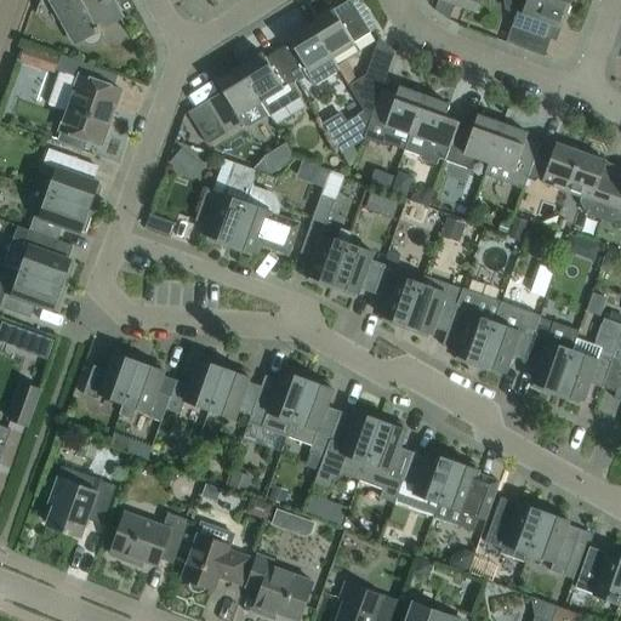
[(51,0),(75,43),(81,40),(85,43),(89,45),(93,44),(97,43),(101,38),(101,34),(100,29),(119,18),(132,41),(109,0),(51,0)]
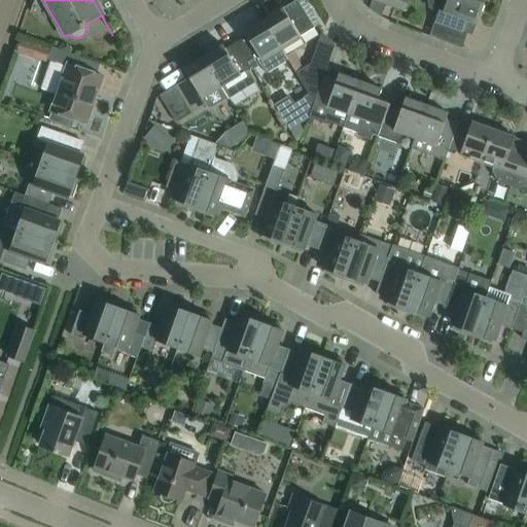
[(403,0),(373,0),(400,9),(403,0)]
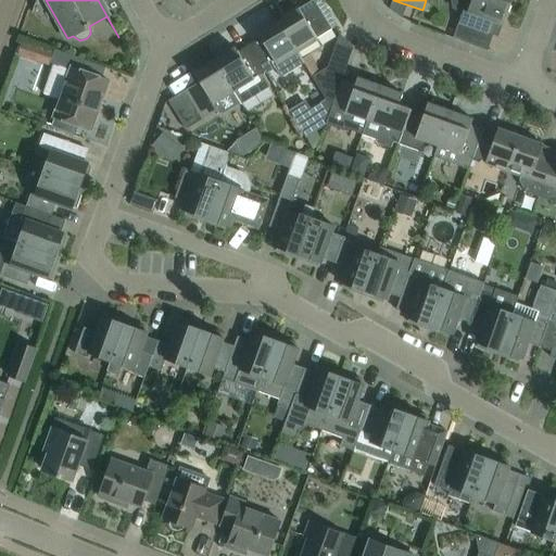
[(509,3),(500,0),(450,0),(450,2),(452,10),(462,13),(458,23),(492,35),(496,23),(502,25),(509,3)]
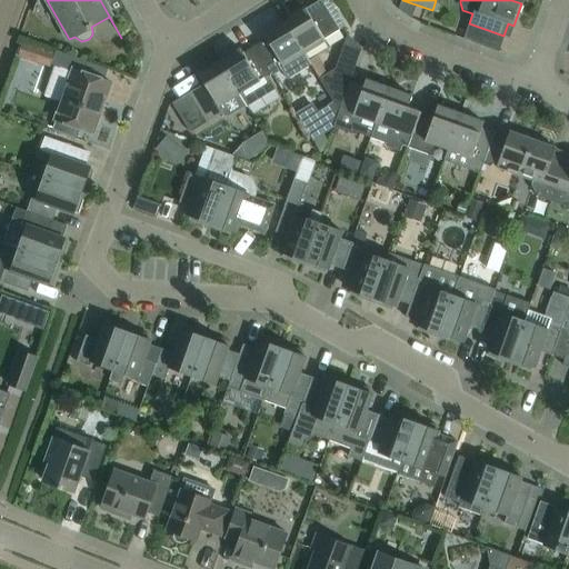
[(283,21),(303,53),(325,40),(323,39),(339,30),(323,5),(308,15),(305,9),(283,21)]
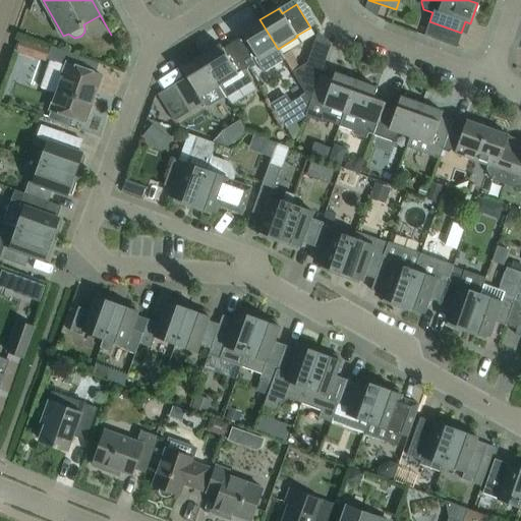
[(277,50),(278,49),(259,19),(241,32),(243,36),(233,42),(248,67),(256,62),(263,72),(283,60),(277,50)]
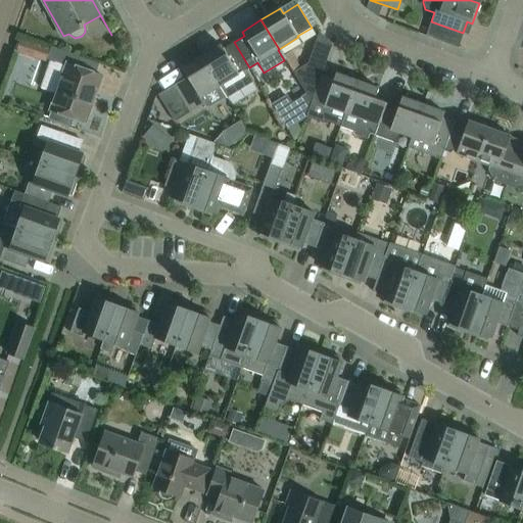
[(50,48),(20,37),(15,51),(34,58),(36,51),(48,55),(50,48)]
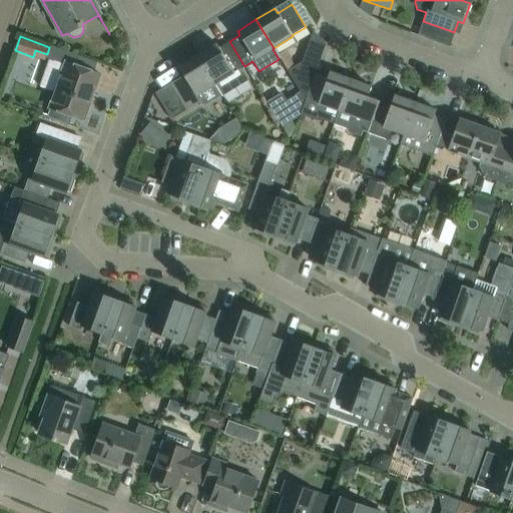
[(306,101),(315,73),(326,44),(325,43),(311,38),(305,57),(304,62),(288,71),(306,101)]
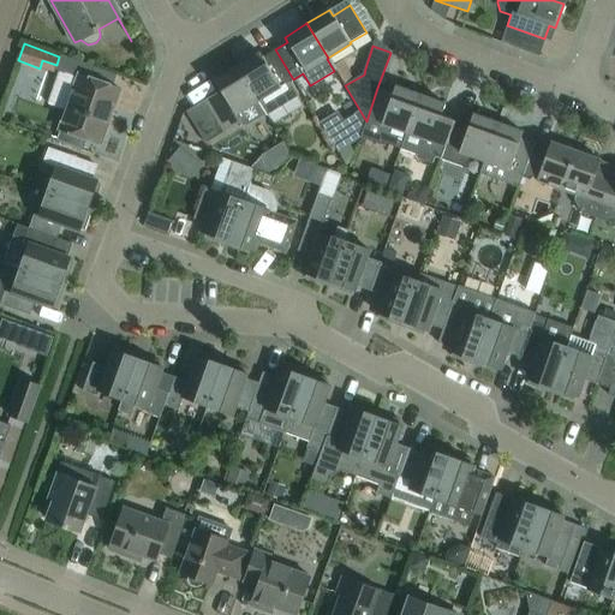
[(288,83),(293,79),(275,49),(262,58),(260,53),(237,66),(266,115),(293,99),(294,94),(288,83)]
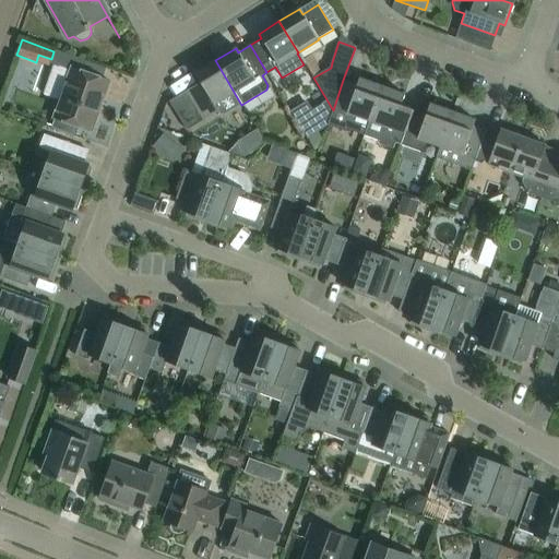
[(55,49),(54,51),(51,59),(49,62),(70,70),(54,117),(91,130),(108,81),(79,70),(83,60),(55,49)]
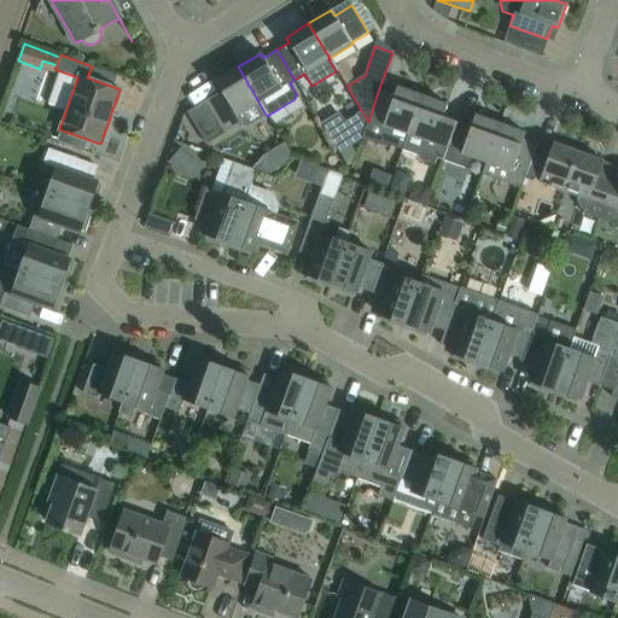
[(267,116),(238,66),(215,81),(221,91),(205,100),(225,133),(240,123),(243,126),(246,127),(266,115),(267,116)]
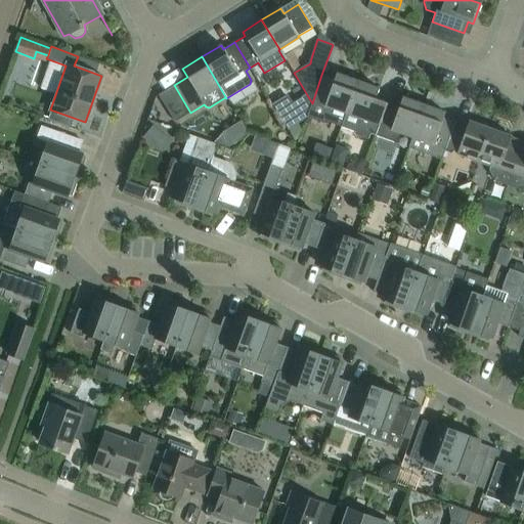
[(341,126),(357,81),(336,73),(334,79),(321,75),(312,103),(308,117),(328,123),(328,121),(341,126)]
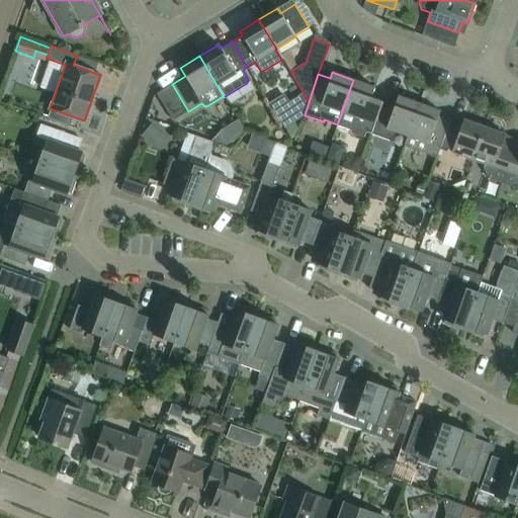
[(371,134),(382,101),(370,97),(374,87),(353,80),(337,124),(338,124),(336,130),(357,138),(360,130),(371,134)]
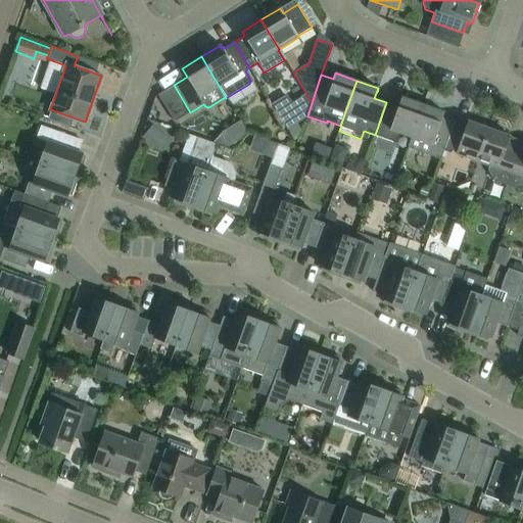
[(312,103),(304,93),(288,102),(299,121),(303,115),(307,116),(312,103)]
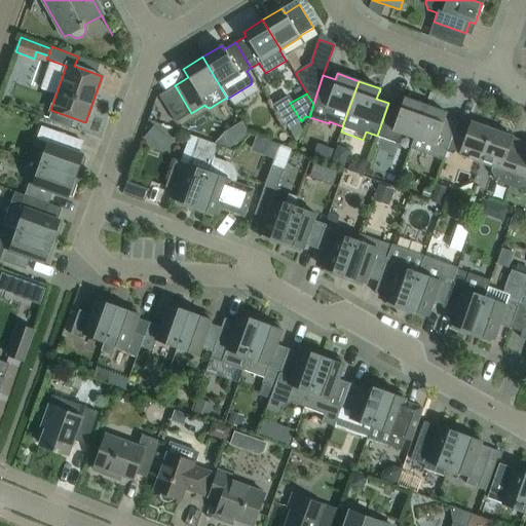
[(413,138),(425,105),(404,98),(400,107),(388,103),(377,136),(399,144),(402,134),(413,138)]
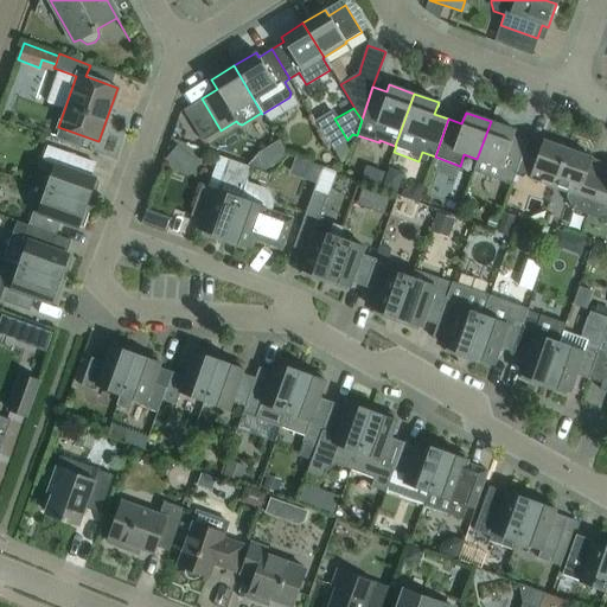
[(519,160),(524,148),(526,141),(513,136),(516,131),(491,121),(477,159),(473,171),(511,185),(516,172),(519,160)]
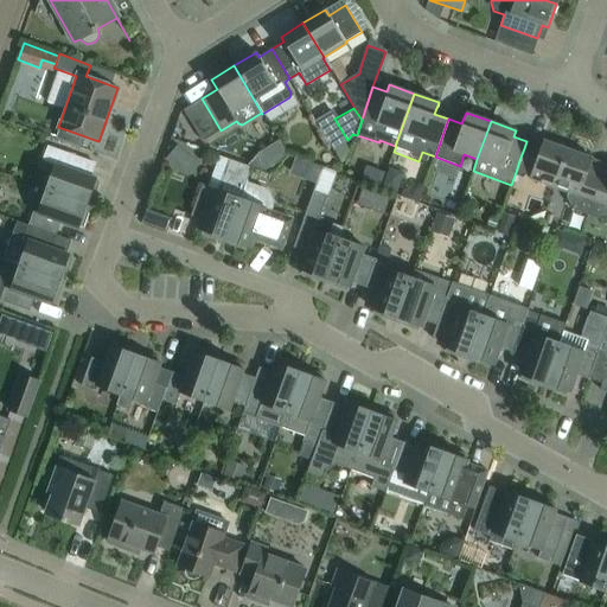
[(193,136),(186,148),(204,159),(211,148),(193,136)]
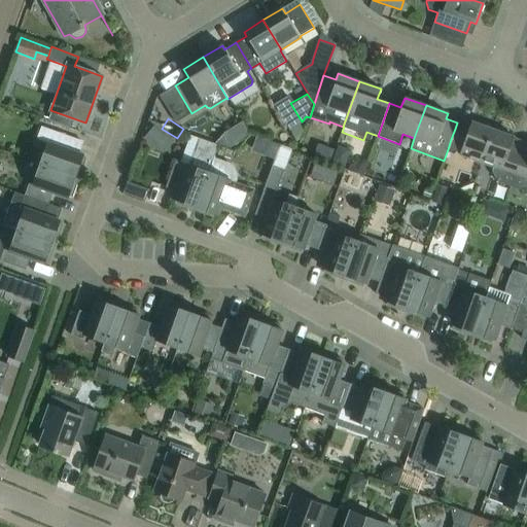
[(95,140),(98,133),(60,119),(57,127),(95,140)]
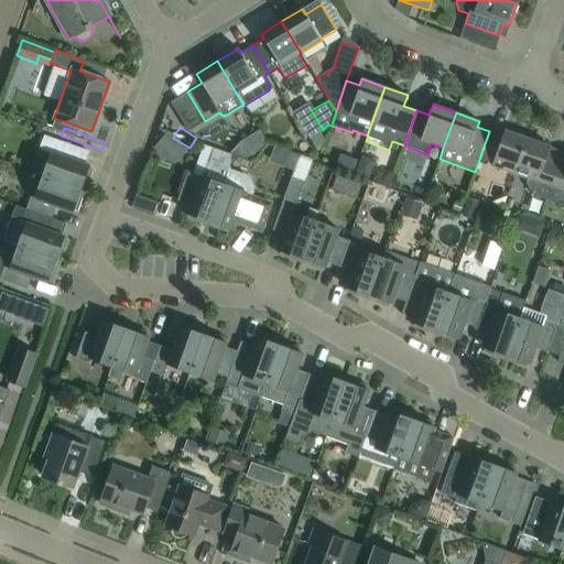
[(514,174),(527,139),(505,130),(500,142),(487,138),(483,149),(479,160),(491,164),(491,165),(514,174)]
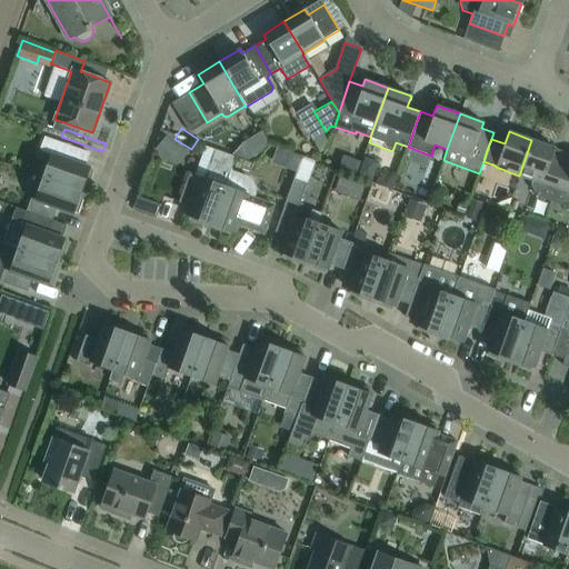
[(153,147),(169,160),(180,146),(163,133),(153,147)]
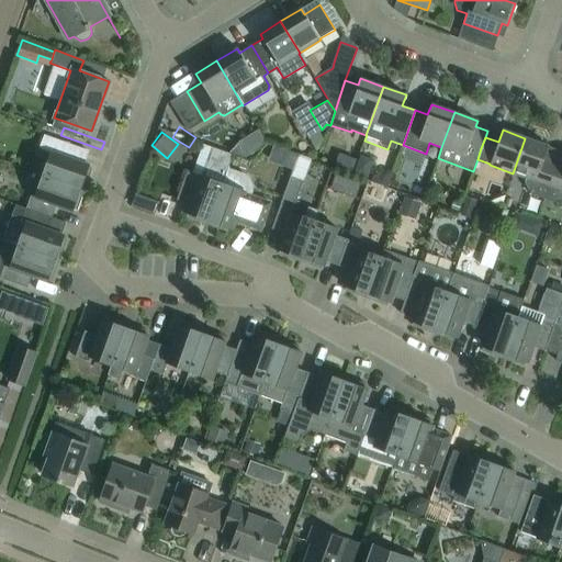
[(52,153),(44,175),(80,188),(82,181),(87,183),(91,169),(87,168),(88,165),(81,163),(86,149),(43,135),(38,148),(52,153)]
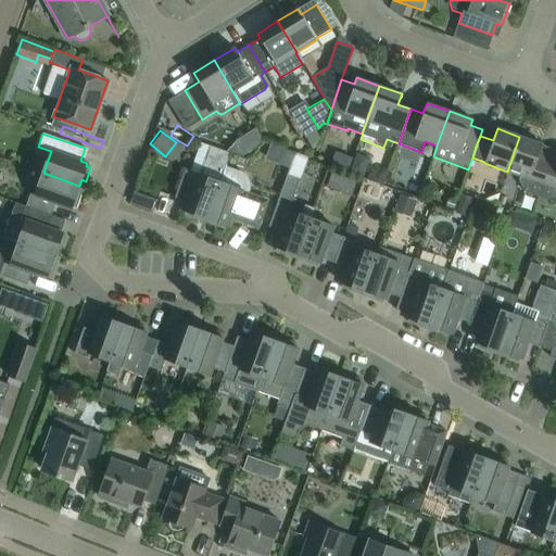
[(538,197),(550,163),(538,159),(542,144),(519,137),(507,172),(520,176),(519,180),(522,188),(526,189),(525,191),(538,197)]
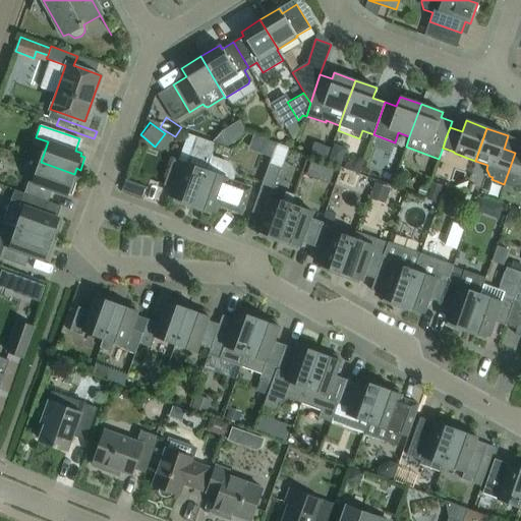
[(329,134),(326,148),(346,152),(348,138),(329,134)]
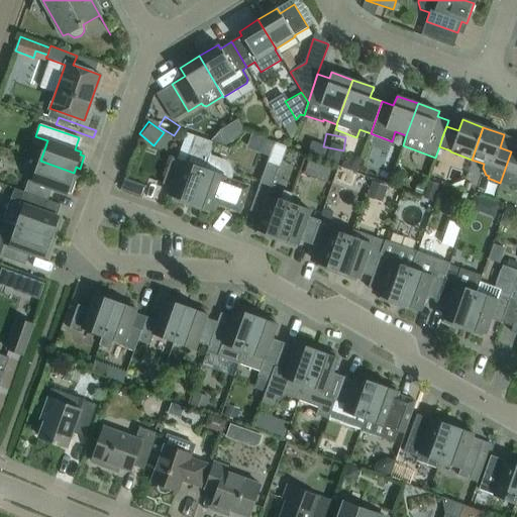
[(186,201),(192,203),(209,156),(214,142),(194,135),(185,162),(172,158),(162,184),(173,188),(171,195),(173,196),(172,200),(185,204),(186,201)]
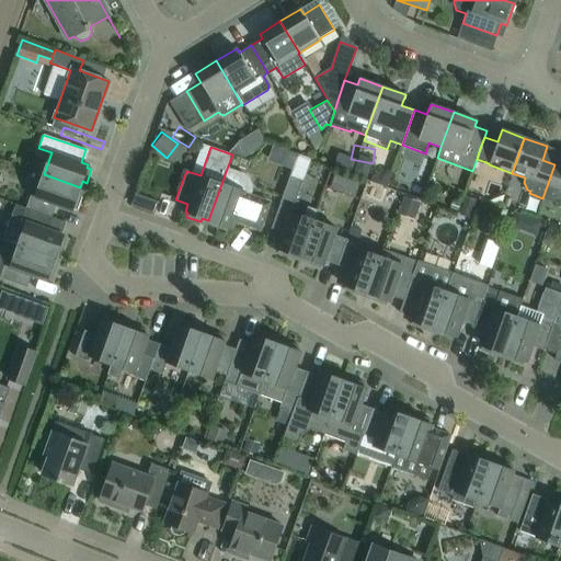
[(279,202),(293,207),(310,160),(297,155),(279,202)]
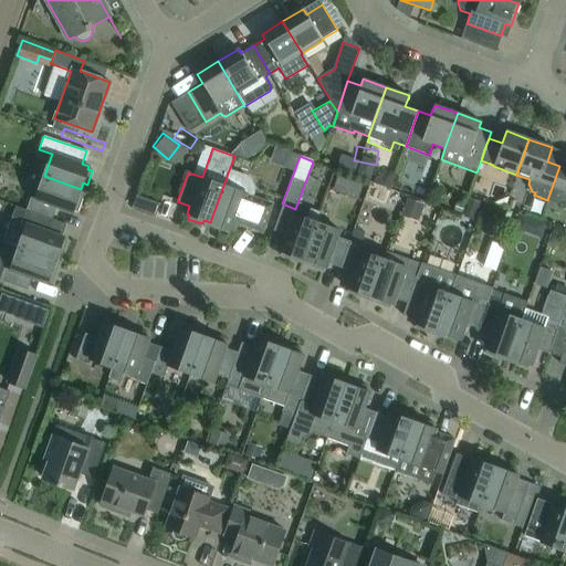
[(565,167),(559,166),(547,200),(565,207),(565,167)]
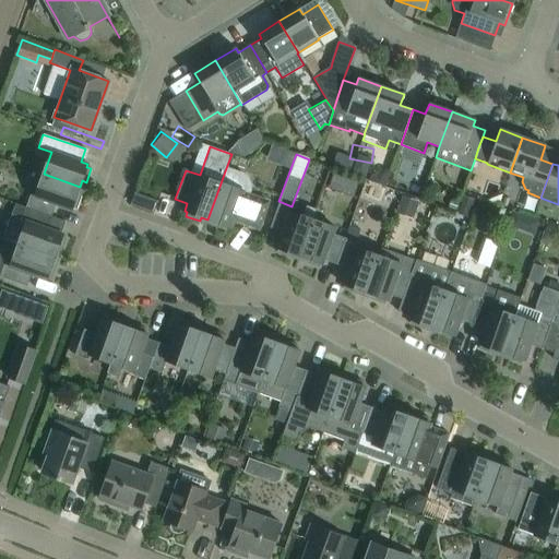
[(226,168),(207,219),(214,222),(212,225),(226,230),(228,227),(230,227),(234,218),(259,228),(269,202),(249,195),(251,190),(251,185),(247,177),(244,174),(226,168)]
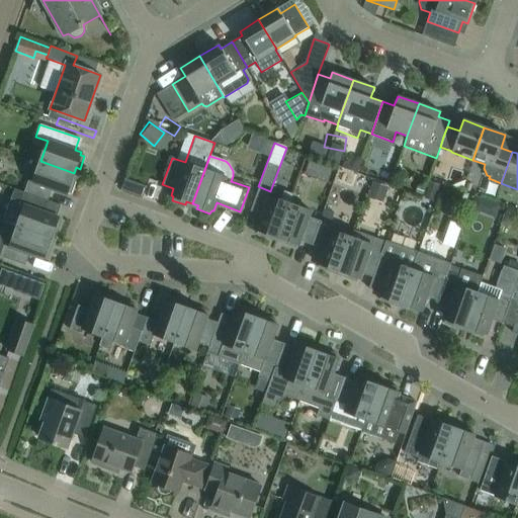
[(27,180),(23,192),(48,200),(52,189),(66,194),(67,192),(71,193),(75,180),(72,179),(74,173),(40,161),(33,182),(27,180)]
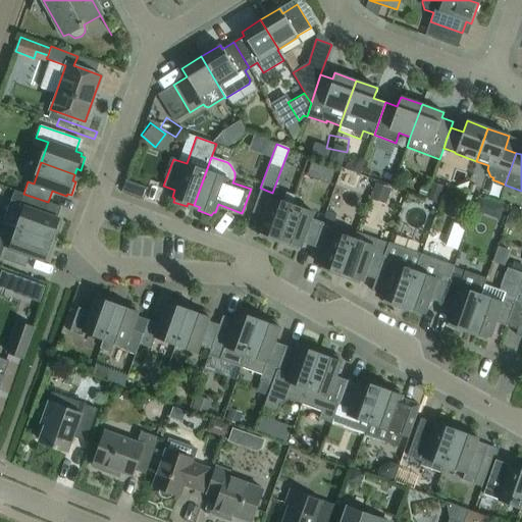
[(444,187),(432,183),(426,200),(437,204),(444,187)]
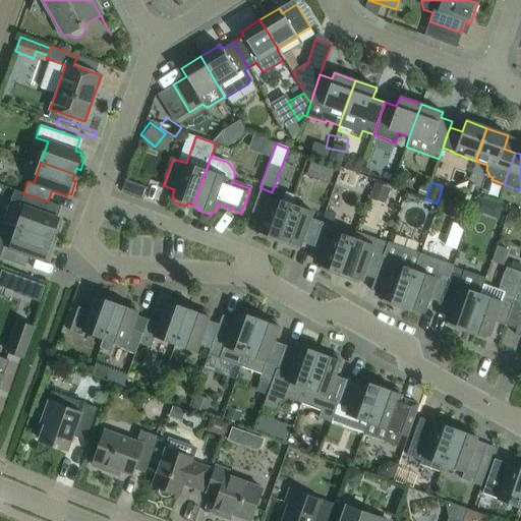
[(14,190),(3,222),(16,227),(51,239),(53,234),(57,235),(61,222),(58,221),(58,218),(57,218),(60,207),(48,201),(23,193),(14,190)]
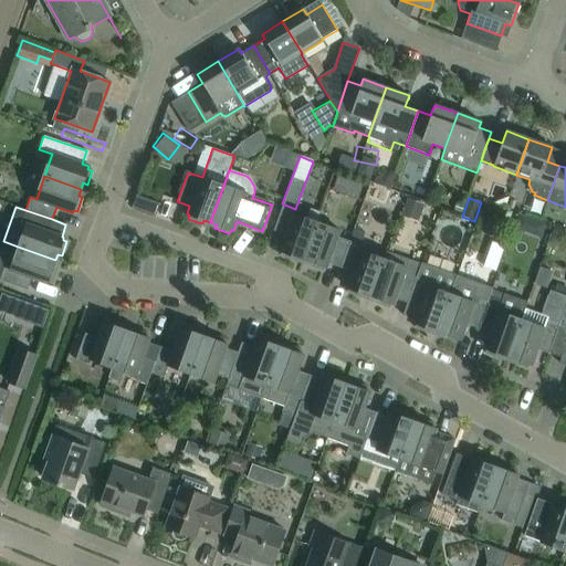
[(296,257),(303,259),(315,221),(318,212),(306,209),(304,217),(293,212),(281,251),(282,252),(281,257),(295,261),(296,257)]
